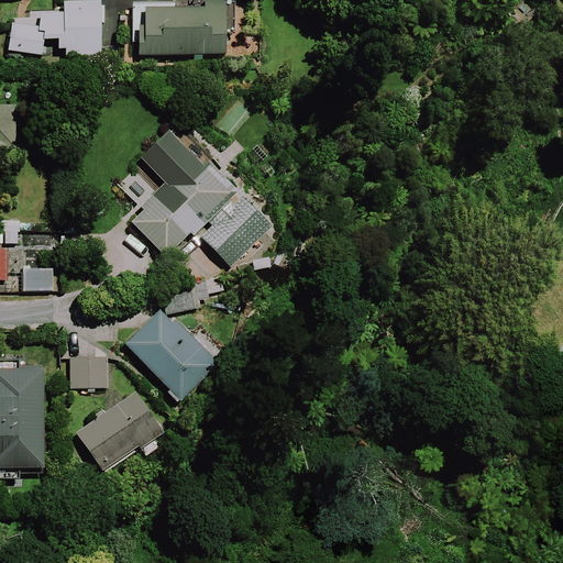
[(135,25),(136,56),(222,55),(221,0),(202,0),(202,7),(142,8),(143,25),(135,25)]
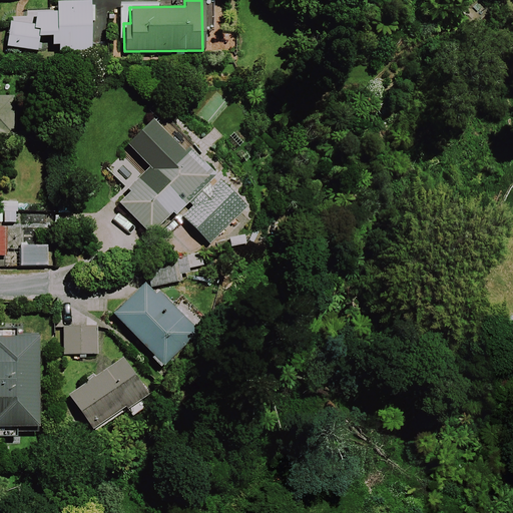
[(27,11),(27,24),(9,21),(6,45),(36,50),(38,36),(51,36),(51,44),(57,44),(58,51),(89,50),(89,1),(55,1),(55,11),(27,11)]
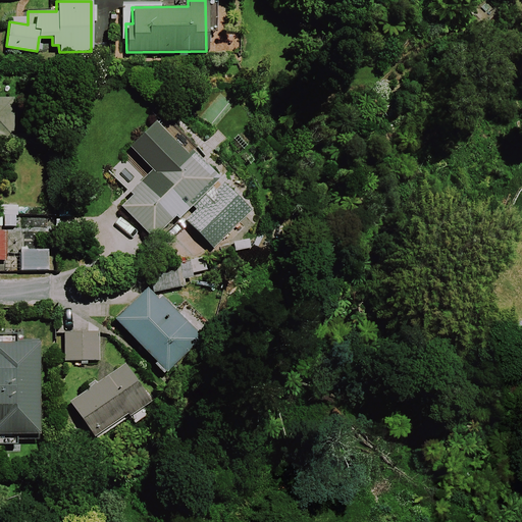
[(0,97),(0,138),(13,139),(13,98),(0,97)]
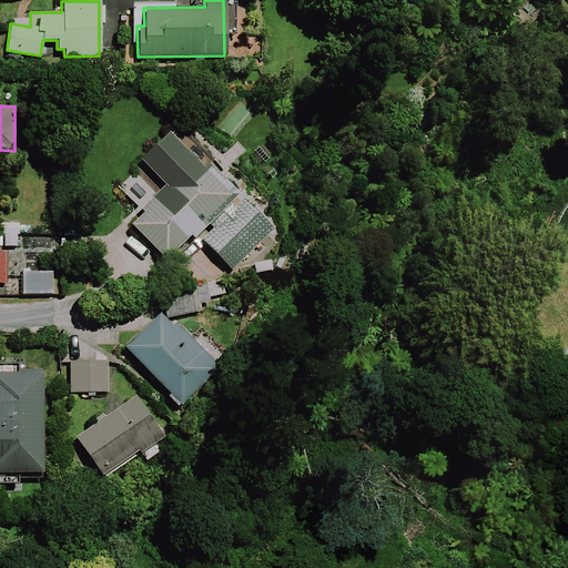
[(204,168),(169,131),(140,159),(164,184),(139,209),(143,213),(130,225),(163,260),(191,234),(193,237),(208,224),(212,229),(201,239),(231,270),(273,230),(243,198),(234,206),(230,202),(239,194),(209,163),(204,168)]
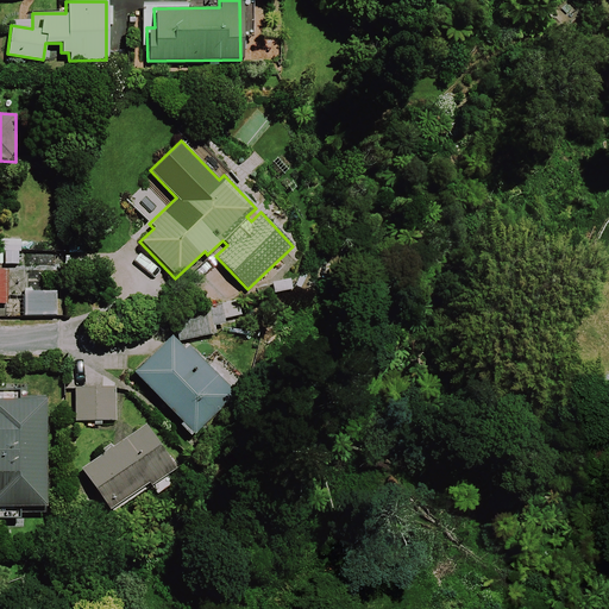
[(56,292),(23,292),(23,316),(56,316),(56,292)]
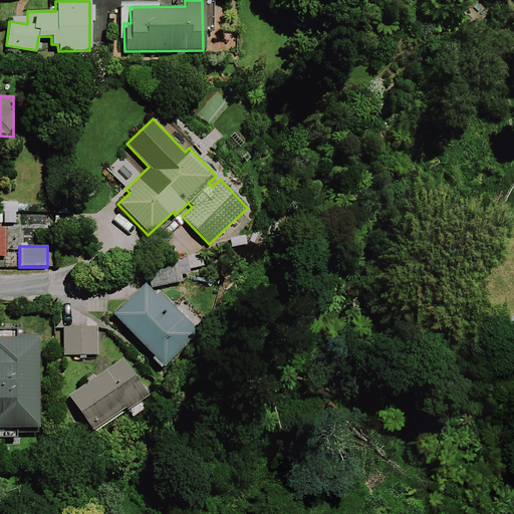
[(187,257),(147,266),(152,288),(182,281),(181,275),(190,273),(187,257)]
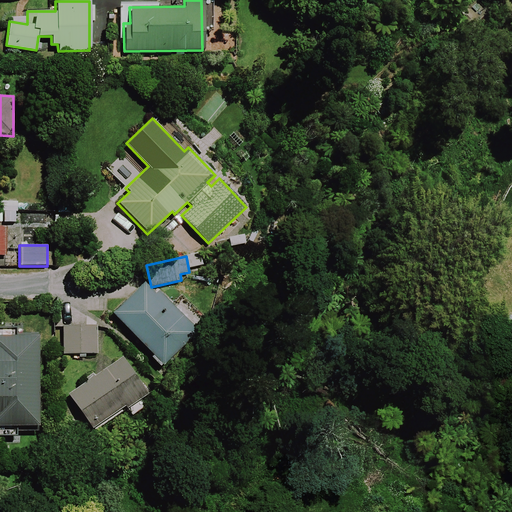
[(143,281),(112,313),(164,365),(198,330),(156,290),(154,292),(143,281)]
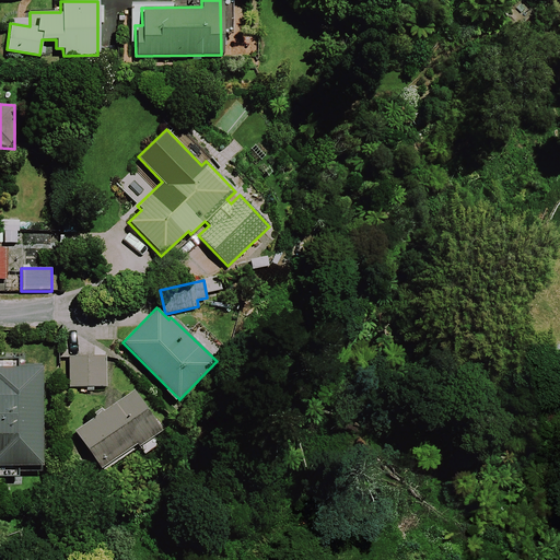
[(105,387),(105,354),(69,354),(69,387),(105,387)]
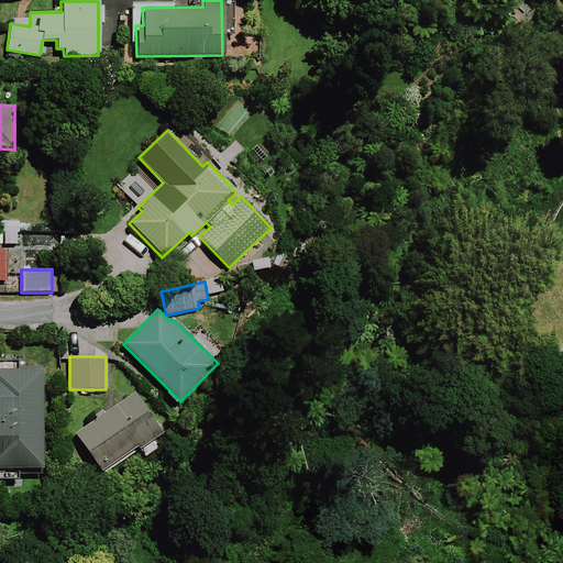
[(0,468),(41,468),(41,368),(0,368),(0,468)]
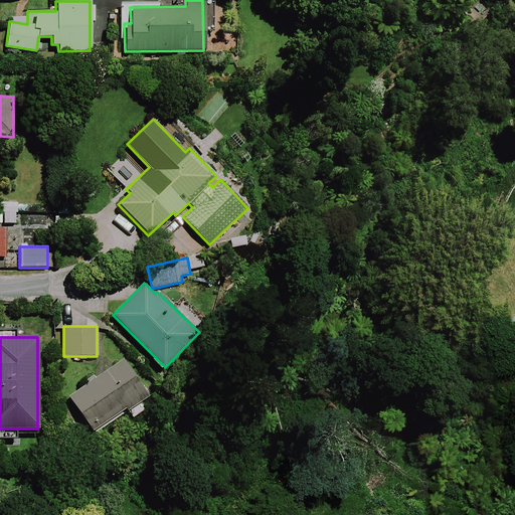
[(148,396),(123,359),(68,396),(93,432),(125,408),(127,411),(148,396)]
